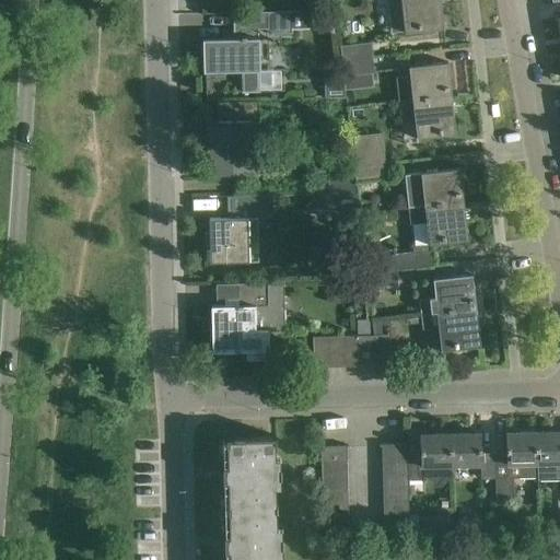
[(388,0),(393,34),(422,30),(444,27),(440,0),(388,0)]
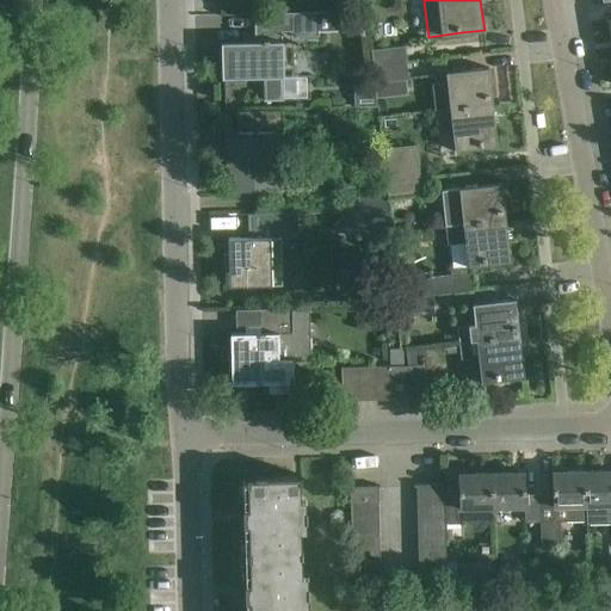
[(319,36),(318,11),(291,12),(254,13),(255,43),(223,44),(224,79),(264,78),(265,102),(283,100),(282,76),(281,32),(291,32),(291,37),(319,36)]
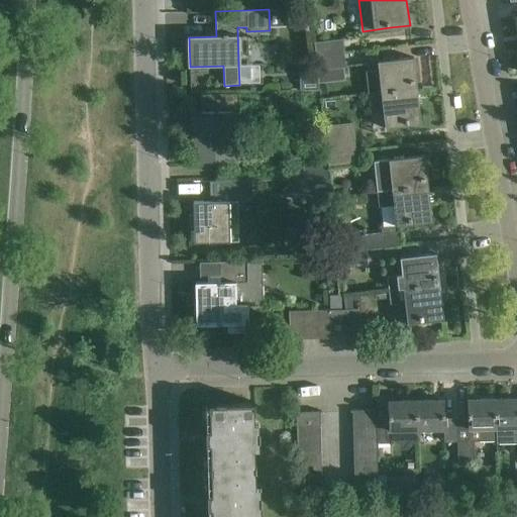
[(314,41),(316,57),(344,54),(343,38),(314,41)]
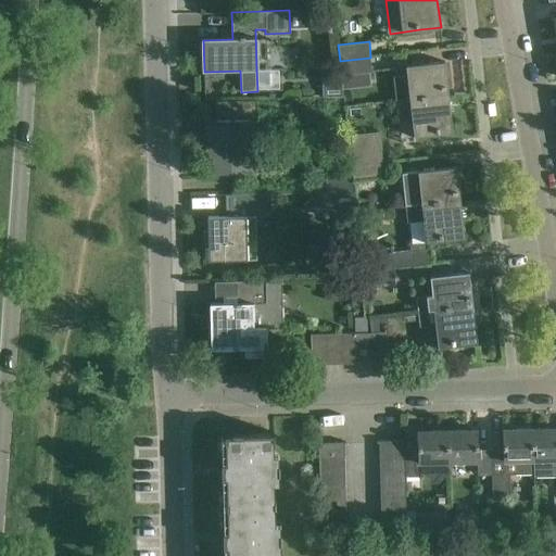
[(370,58),(340,61),(341,75),(371,73),(370,58)]
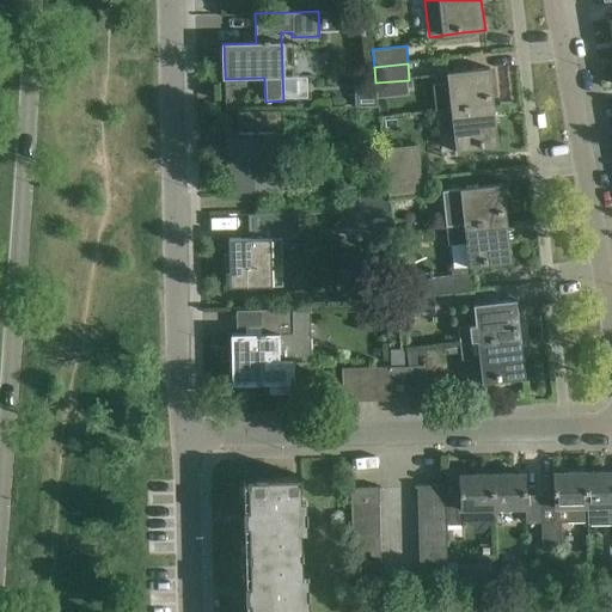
[(438,111),(469,108),(470,114),(494,110),(489,68),(447,73),(448,83),(433,85),(435,111),(438,111)]
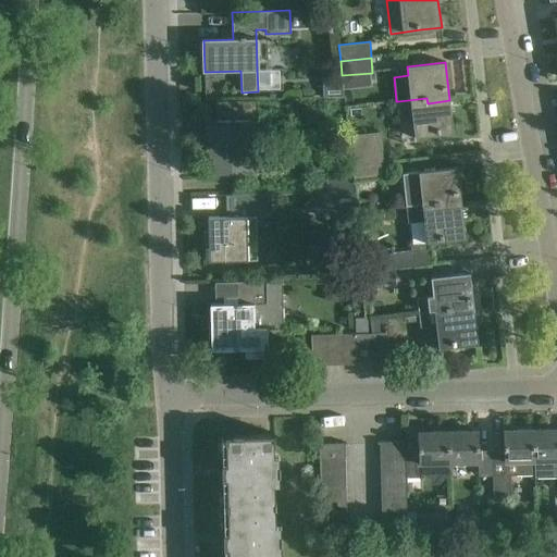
[(329,98),(344,98),(344,89),(341,77),(329,77),(329,98)]
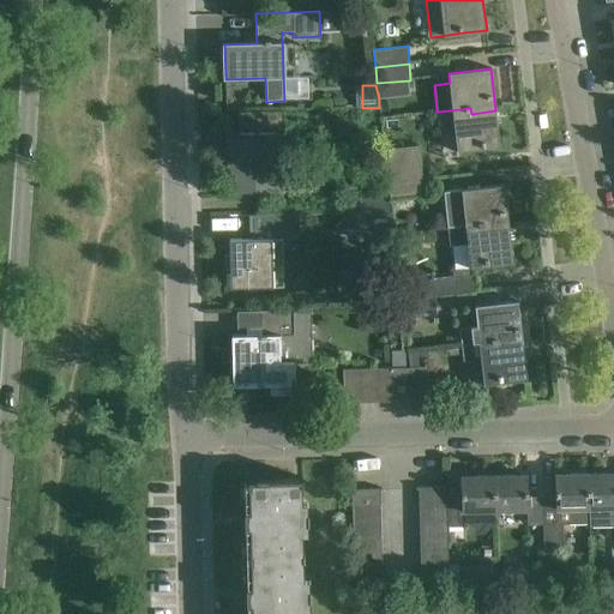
[(470,108),(439,112),(441,133),(455,132),(457,151),(500,146),(495,110),(471,114),(470,108)]
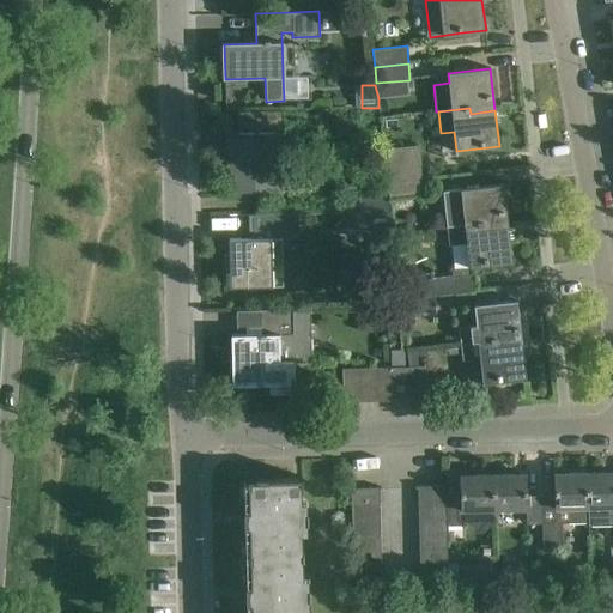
[(283,132),(283,111),(237,113),(238,132),(226,133),(228,163),(240,162),(240,190),(285,189),(284,150),(275,151),(275,133),(283,132)]
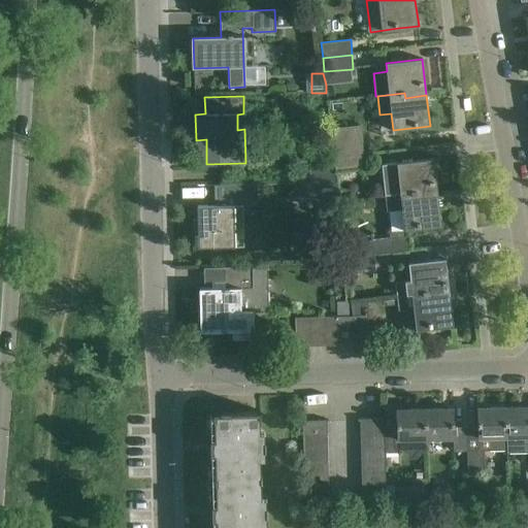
[(331,128),(334,157),(363,154),(360,125),(331,128)]
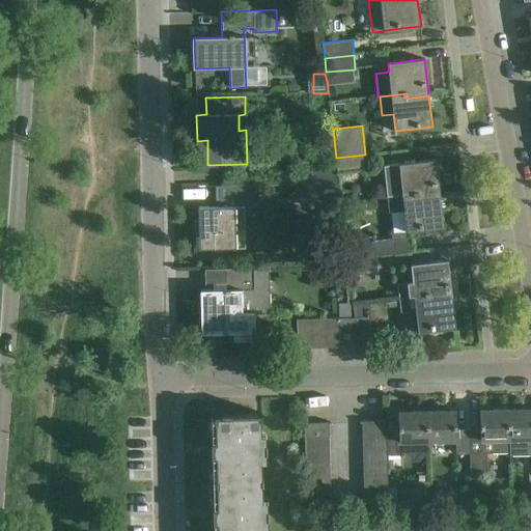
[(366,170),(365,155),(336,158),(337,165),(338,173),(366,170)]
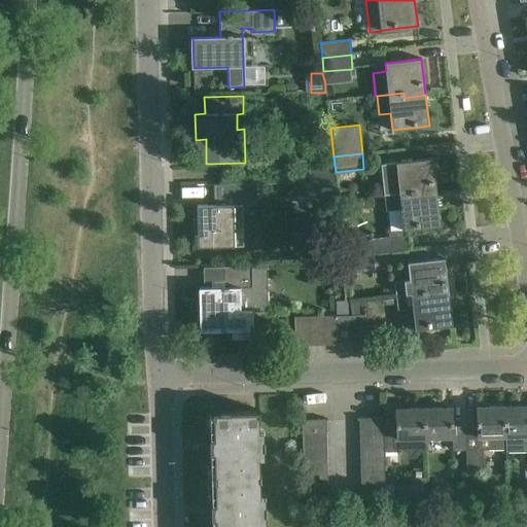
[(380,165),(384,196),(415,191),(416,197),(436,195),(432,159),(380,165)]
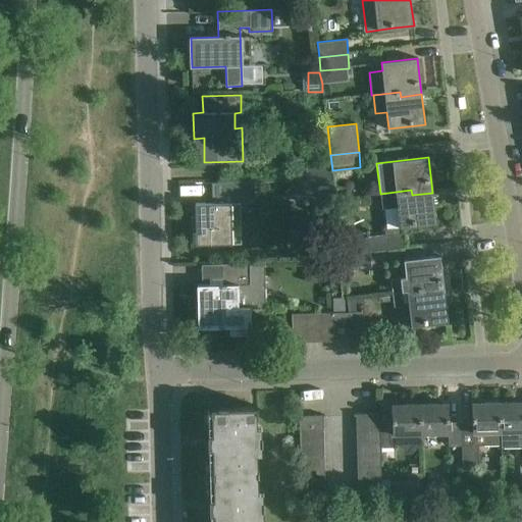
[(332,179),(333,179),(332,170),(331,162),(305,163),(306,180),(332,179)]
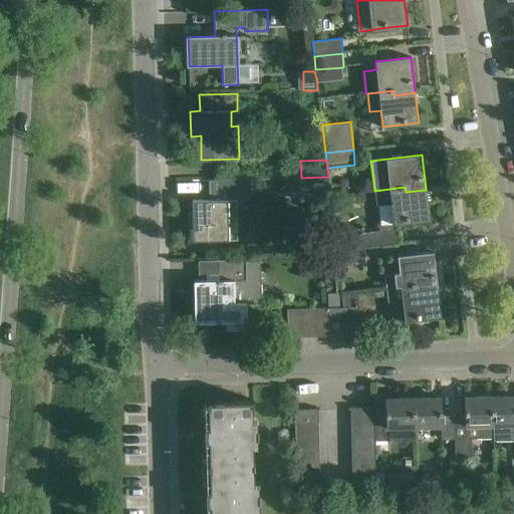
[(329,192),(327,177),(301,178),(285,179),(286,193),(329,192)]
